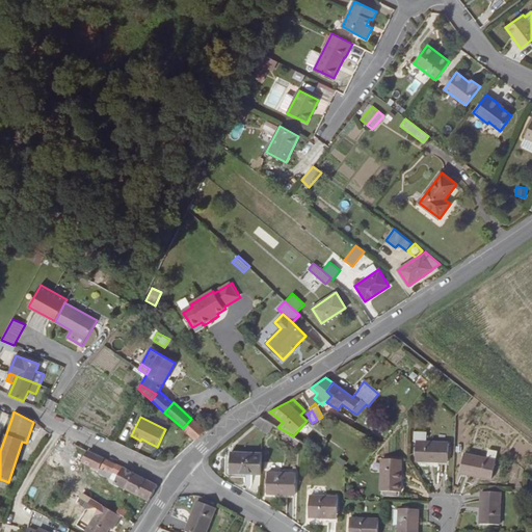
[(209,428),(196,417),(193,420),(206,431),(209,428)]
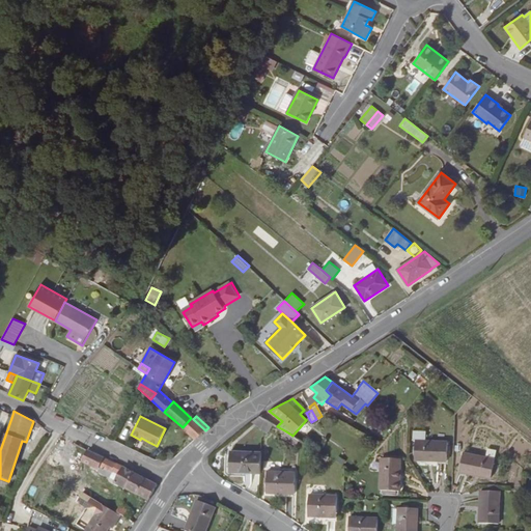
[(262,417),(260,416),(251,422),(262,429),(262,417)]
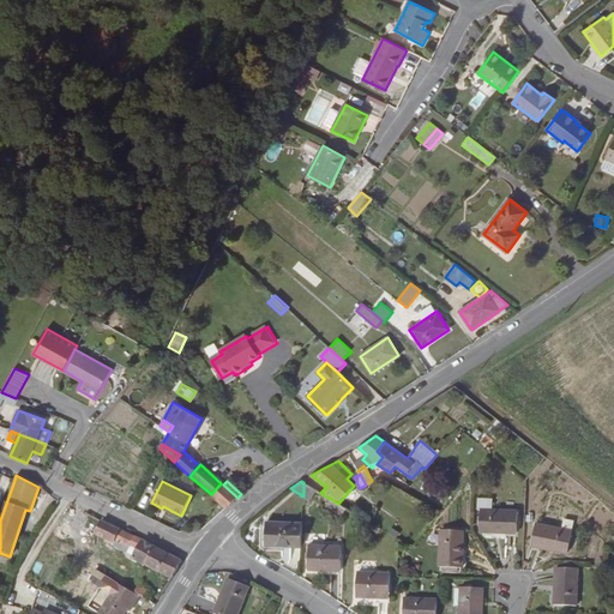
[(304,497),(309,500),(317,491),(304,482),(304,497)]
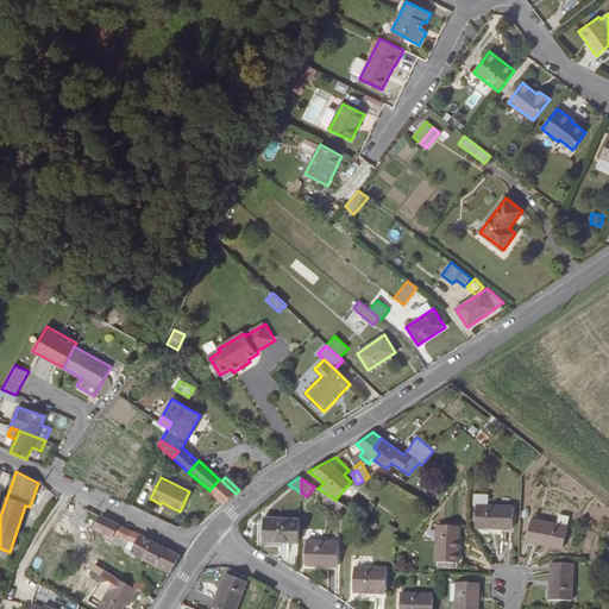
[(225,504),(236,494),(221,481),(220,479),(209,490),(225,504)]
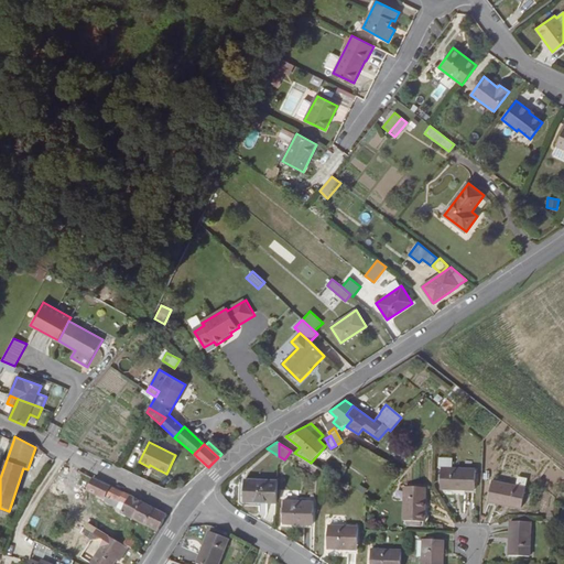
[(453,458),(440,457),(438,468),(442,468),(441,488),(475,490),(476,469),(452,468),(453,458)]
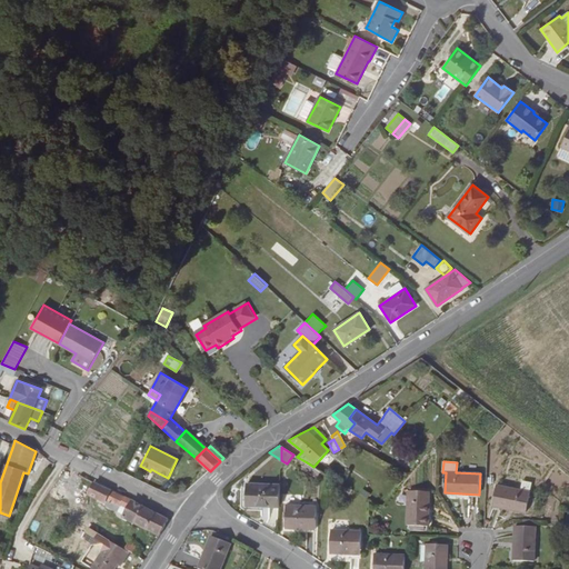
[(317,478),(321,471),(313,467),(307,462),(302,469),(317,478)]
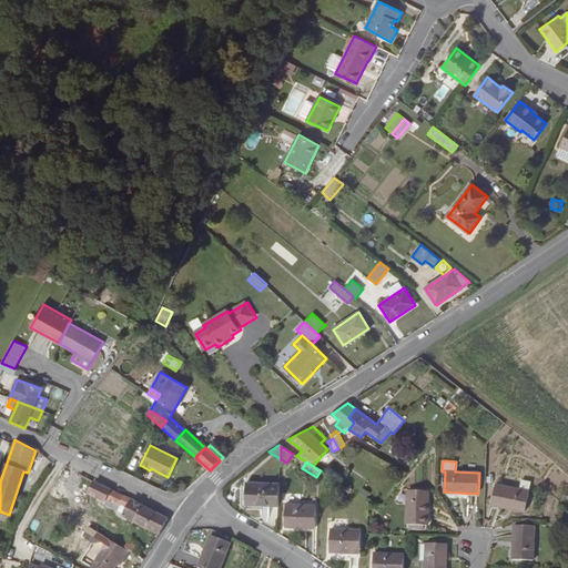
[(519,489),(495,485),(492,505),(525,511),(531,482),(521,480),(519,489)]
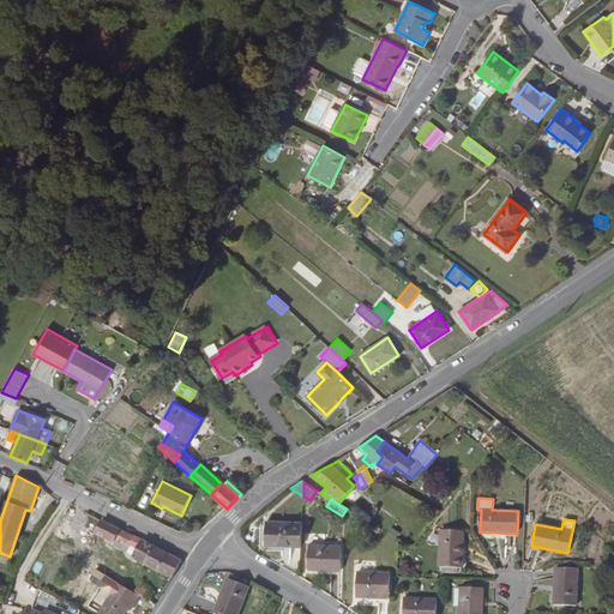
[(120,530),(101,521),(95,534),(114,543),(121,530),(120,530)]
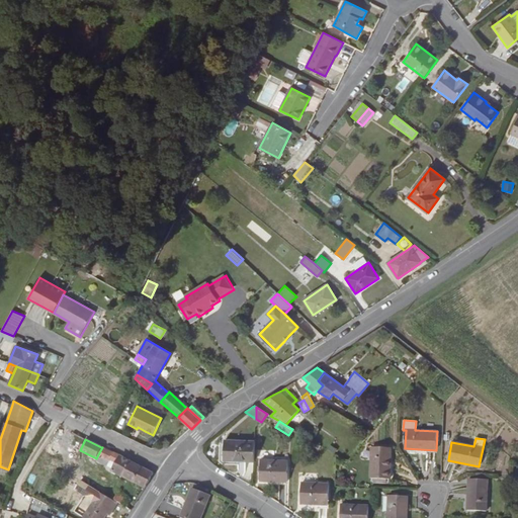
[(254,461),(255,442),(225,441),(224,459),(254,461)]
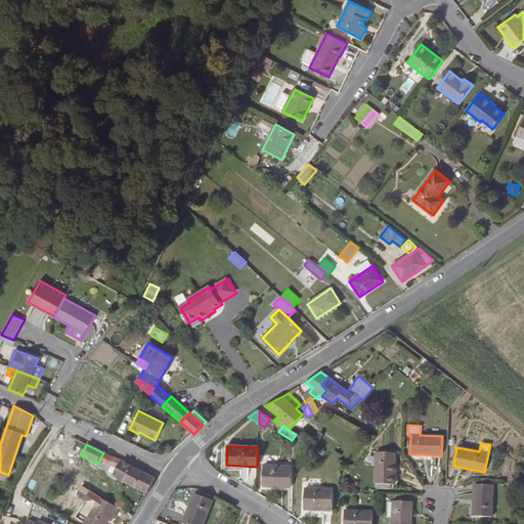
[(103,452),(97,464),(96,465),(108,472),(112,465),(118,468),(115,475),(113,477),(123,482),(132,467),(119,461),(103,452)]
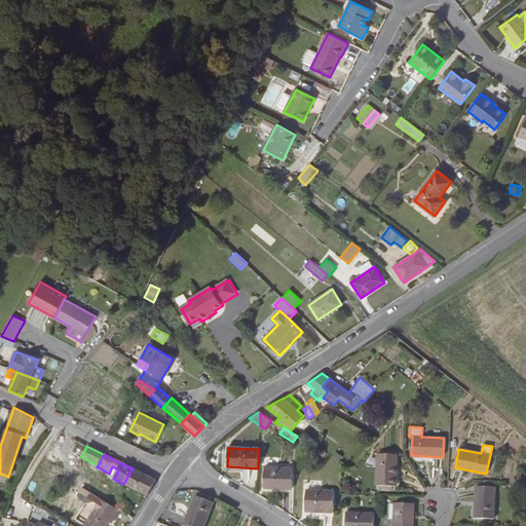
[(397,455),(377,454),(376,486),(396,487),(397,455)]
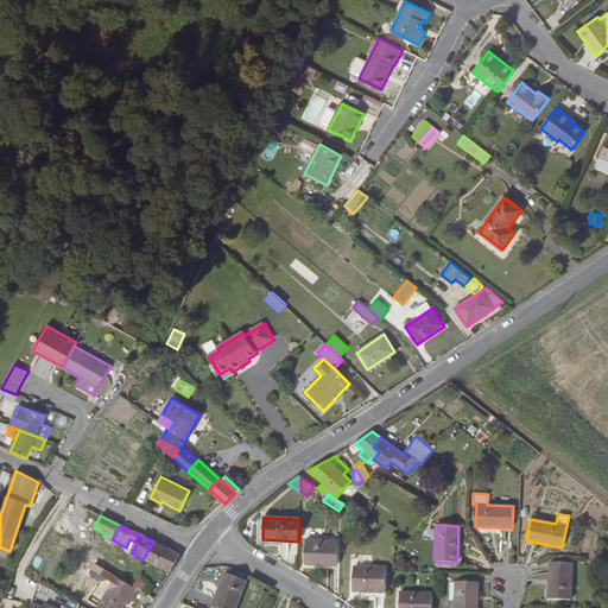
[(130,539),(126,548),(133,551),(137,543),(130,539)]
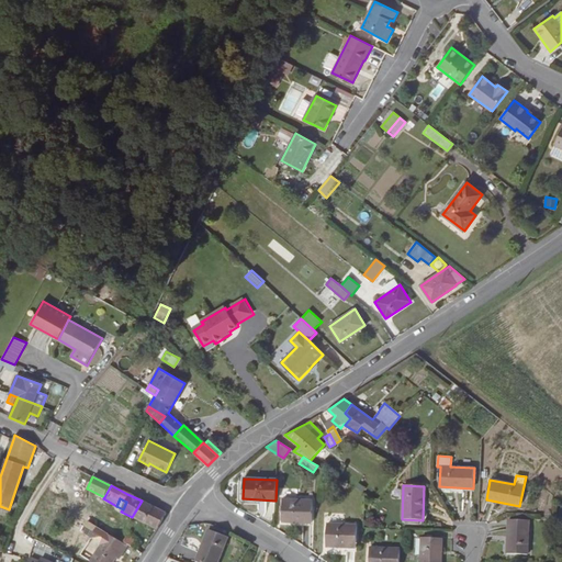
[(313,501),(283,499),(282,521),(312,523),(313,501)]
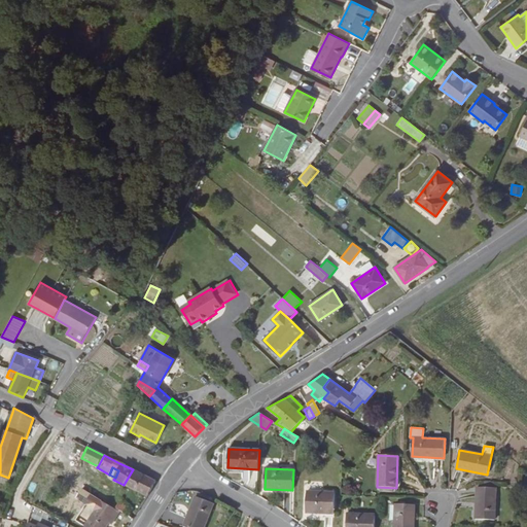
[(147,496),(155,482),(133,469),(124,485),(132,489),(147,496)]
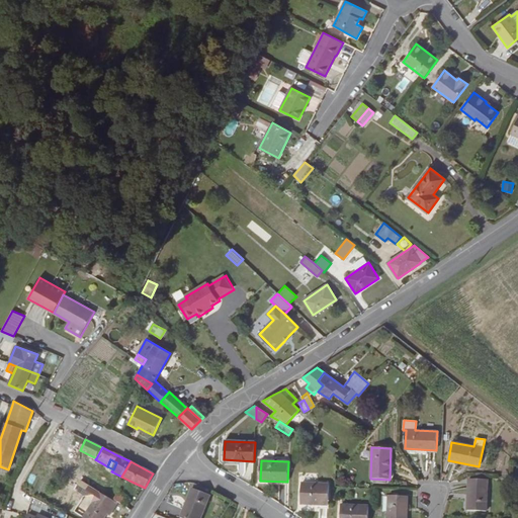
[(127,485),(130,481),(121,477),(119,480),(127,485)]
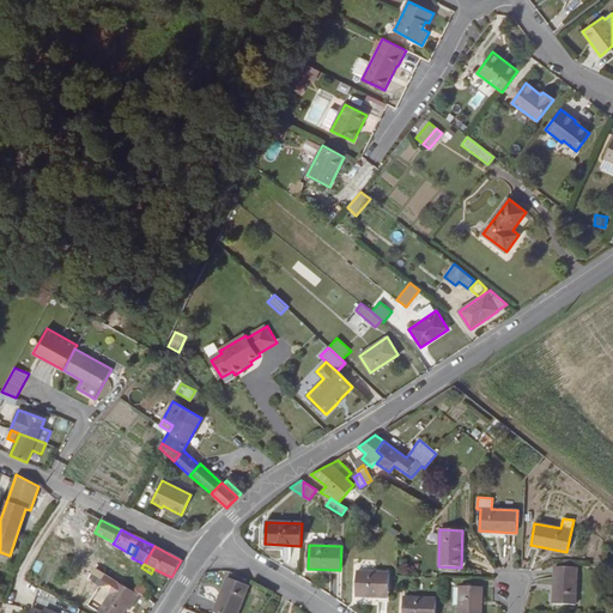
[(553,604),(575,605),(577,568),(554,566),(553,604)]
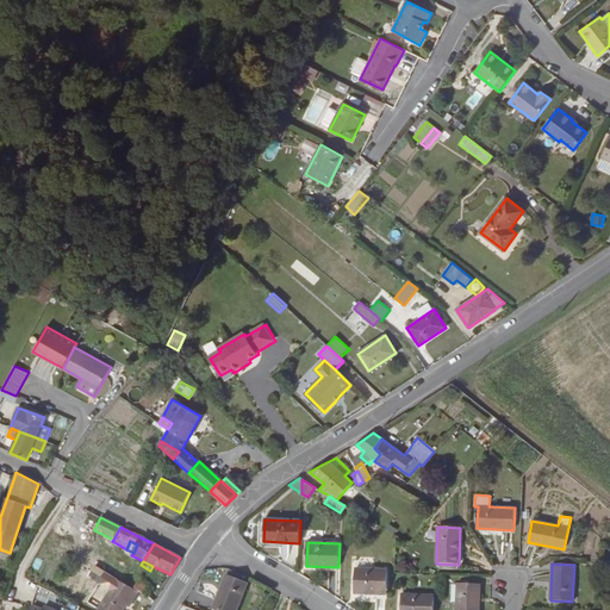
[(387,571),(355,570),(354,593),(386,595),(387,571)]
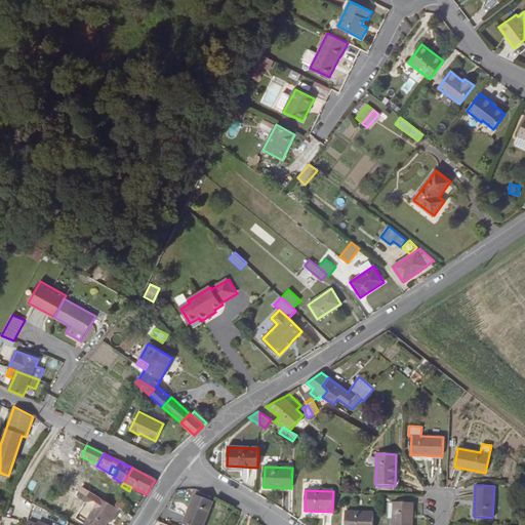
[(111,523),(119,510),(113,506),(92,494),(88,500),(90,501),(84,511),(90,515),(84,524),(85,524),(105,524),(108,521),(111,523)]
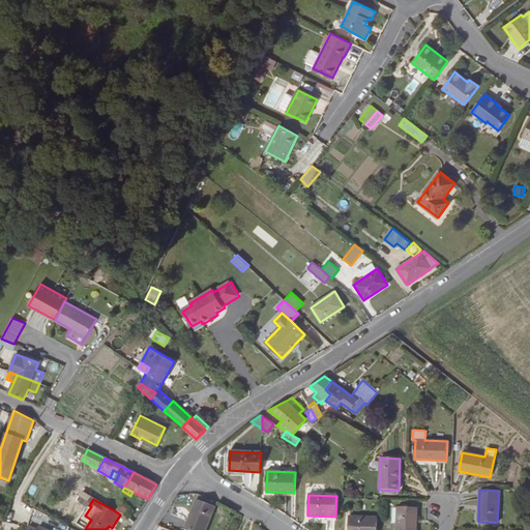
[(184,529),(205,529),(214,507),(197,500),(184,529)]
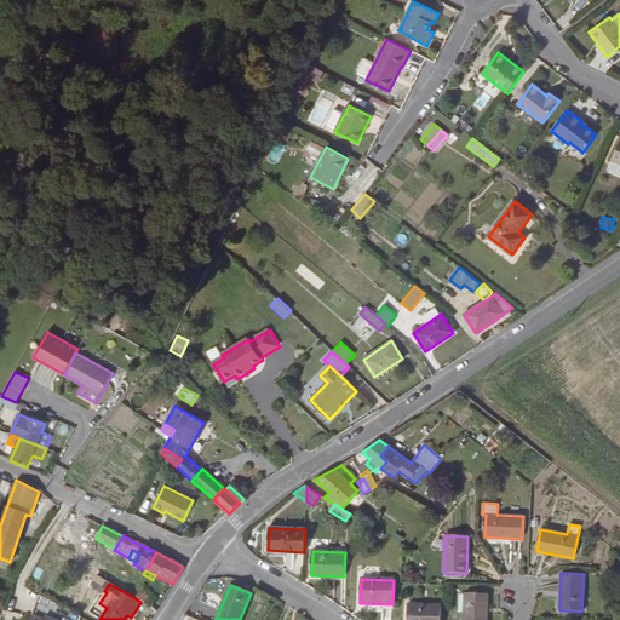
[(141,590),(136,597),(148,606),(153,598),(141,590)]
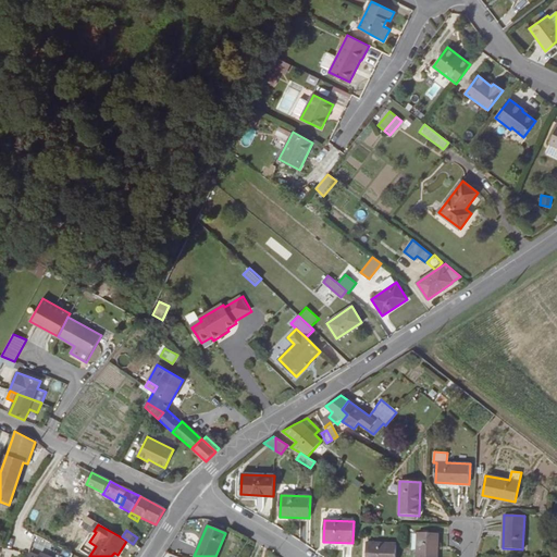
[(436,556),(437,534),(417,533),(416,556),(436,556)]
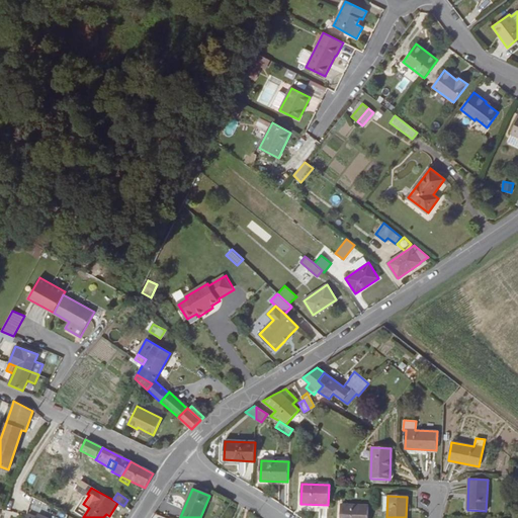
[(367,517),(368,506),(341,505),(340,517),(367,517)]
